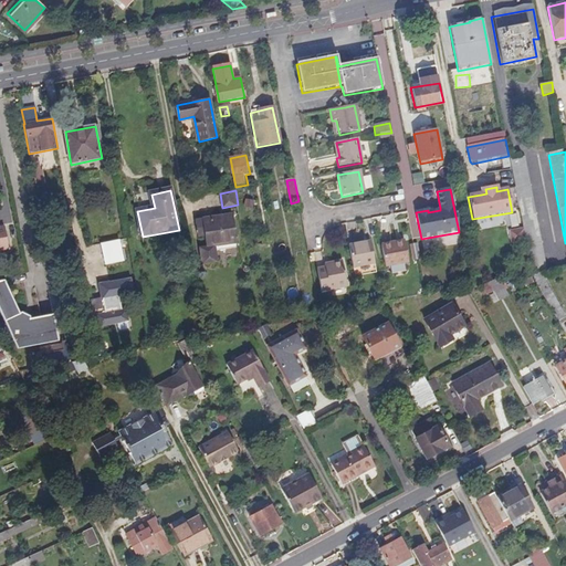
[(254,209),(255,201),(247,200),(245,208),(254,209)]
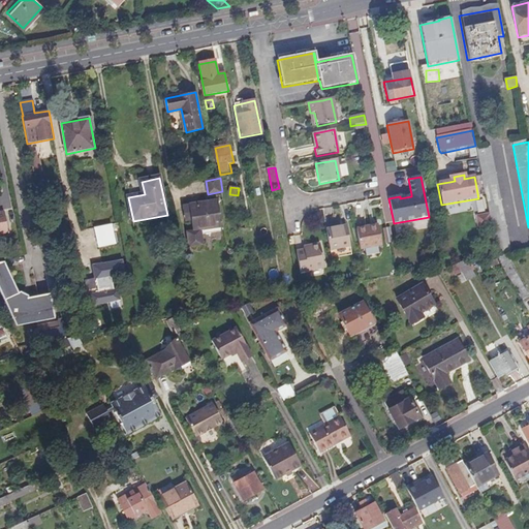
[(222,224),(218,199),(183,207),(184,215),(191,214),(193,230),(187,231),(190,247),(205,244),(201,228),(222,224)]
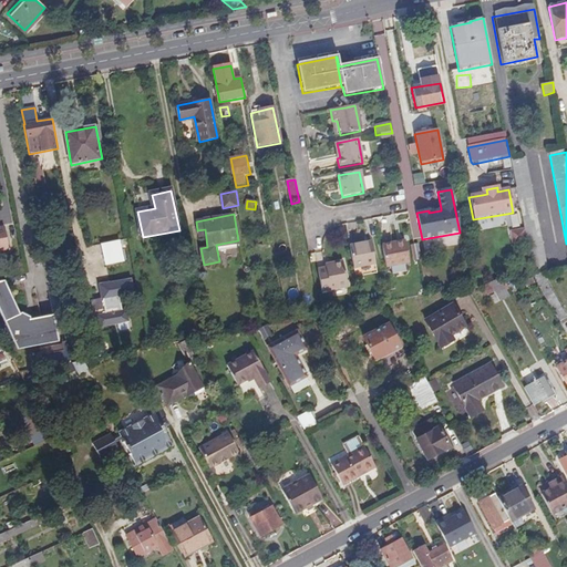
[(106,263),(122,259),(119,241),(102,245),(106,263)]
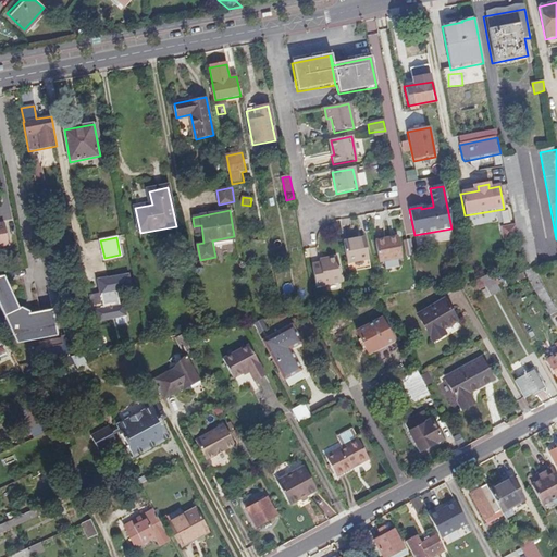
[(374,243),(379,264),(400,259),(397,238),(374,243)]
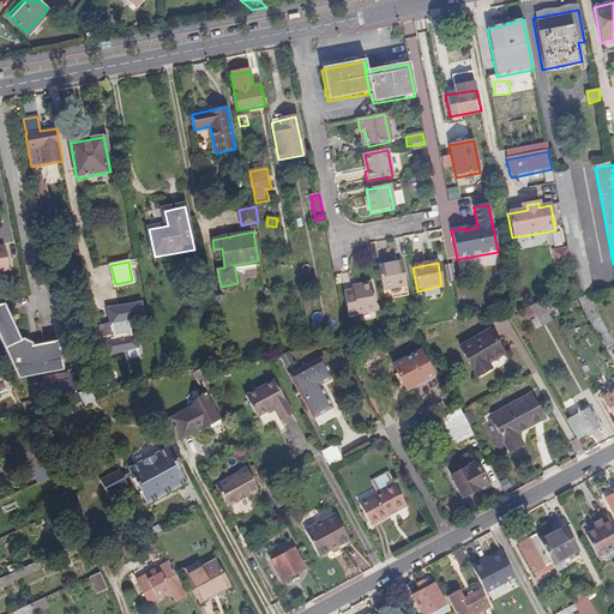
[(402,264),(378,269),(383,292),(407,288),(402,264)]
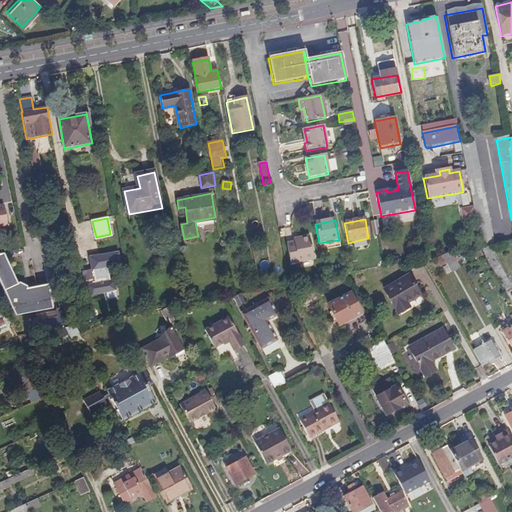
[(23,244),(21,236),(16,236),(13,243),(14,246),(23,244)]
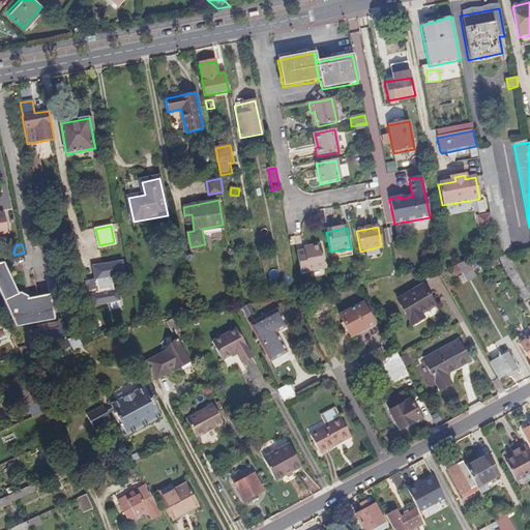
[(304,254),(298,255),(302,274),(325,270),(320,246),(304,249),(304,254)]
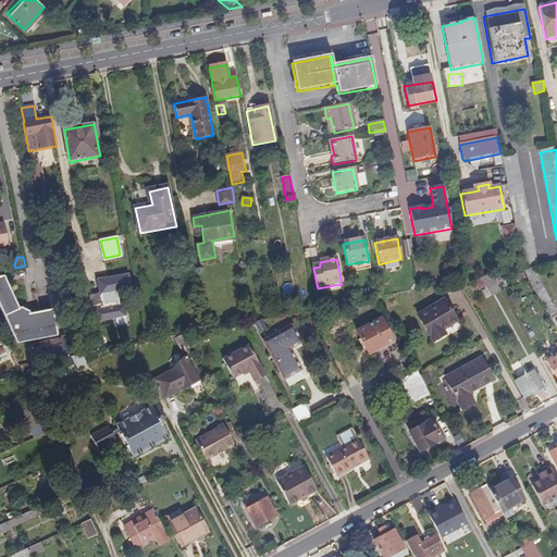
[(369,261),(347,264),(349,273),(370,269),(369,261)]
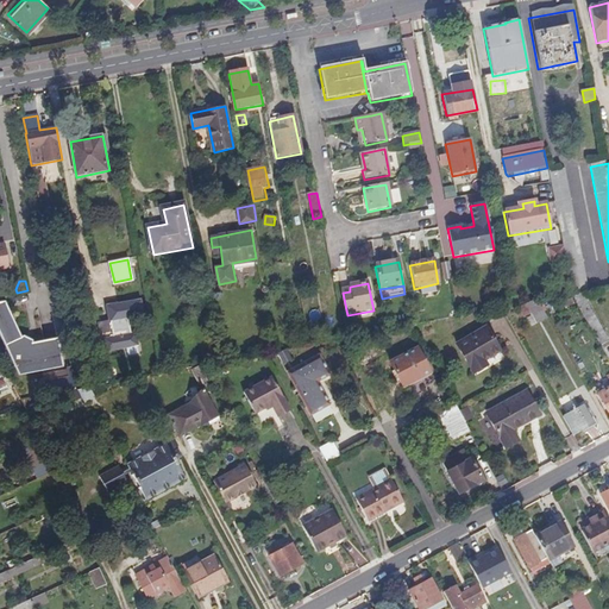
[(564,309),(576,305),(573,299),(562,303),(564,309)]
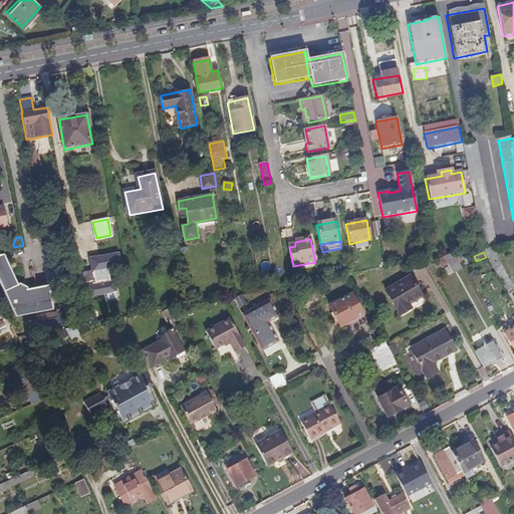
[(99,256),(91,258),(93,270),(96,285),(88,286),(90,296),(116,291),(114,282),(111,282),(108,268),(121,266),(118,254),(100,257),(99,256)]
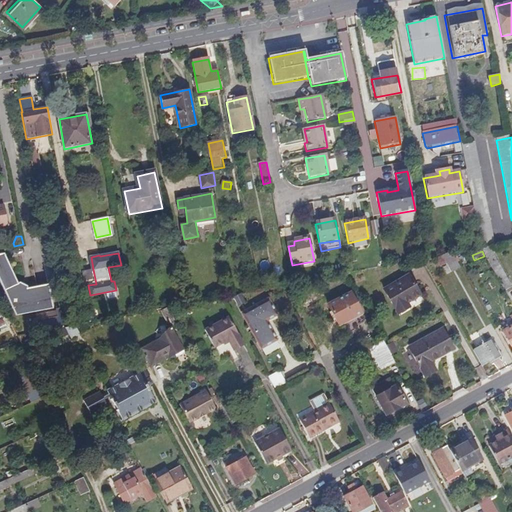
[(511,283),(494,253),(487,256),(506,291),(511,287),(511,283)]
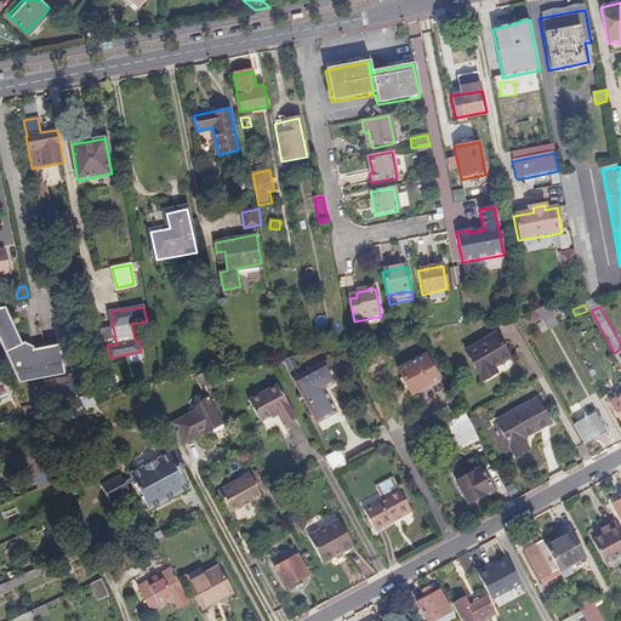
[(543,320),(550,331),(560,325),(551,308),(537,311),(543,320)]
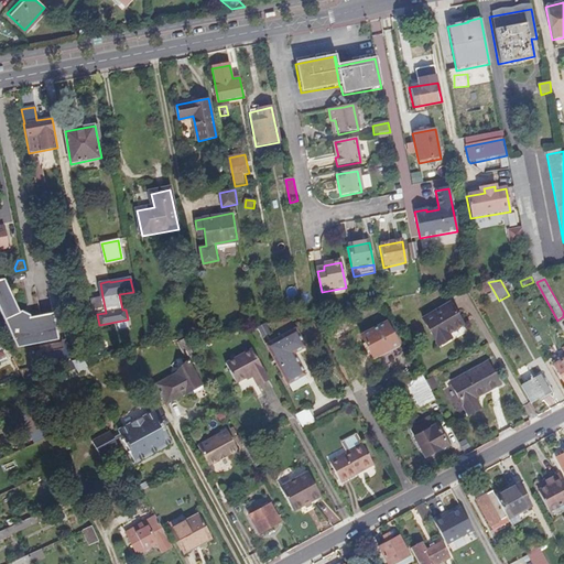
[(19,311),(4,281),(0,281),(0,310),(18,348),(58,340),(53,314),(30,318),(29,316),(22,312),(20,314),(19,311)]
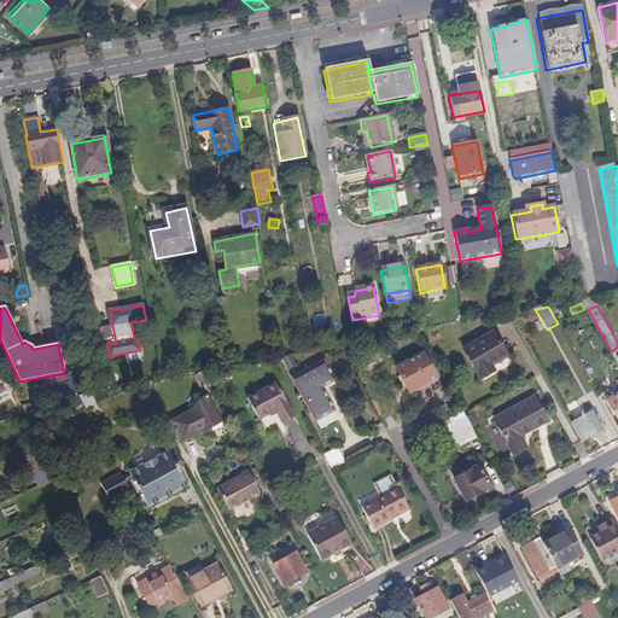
[(565,308),(555,313),(559,319),(569,314),(565,308)]
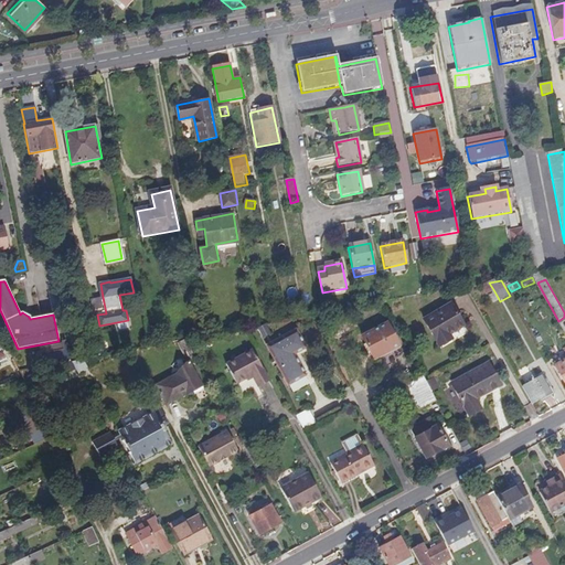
[(494,291),(489,283),(482,286),(488,296),(494,291)]
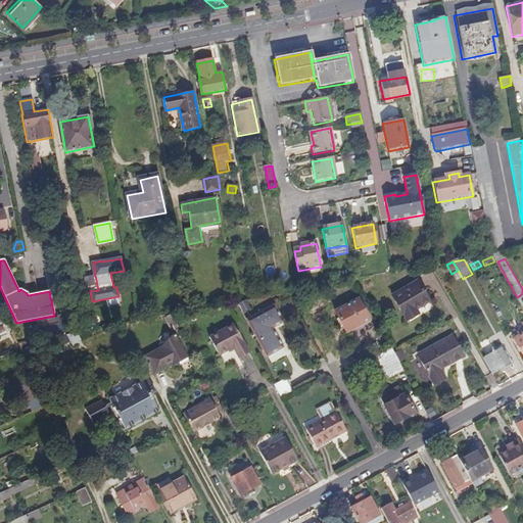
[(87,277),(90,291),(98,290),(95,275),(87,277)]
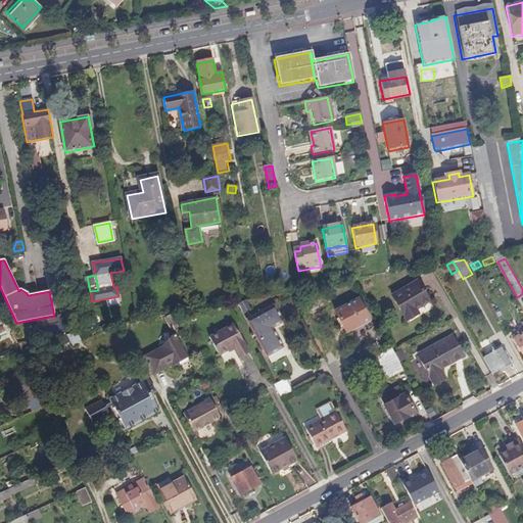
[(431,302),(421,282),(393,296),(407,321),(418,315),(416,311),(431,302)]
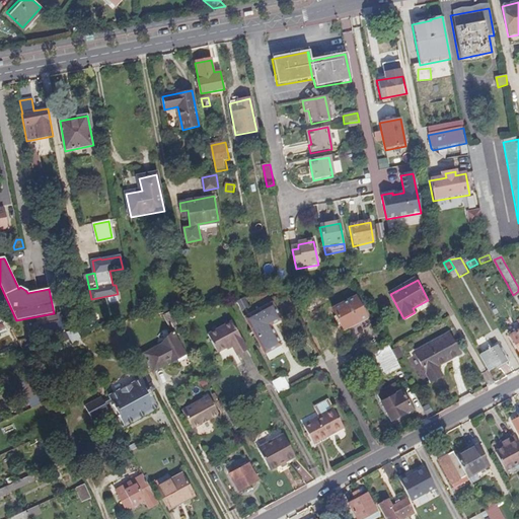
[(238,302),(243,311),(250,307),(245,298),(238,302)]
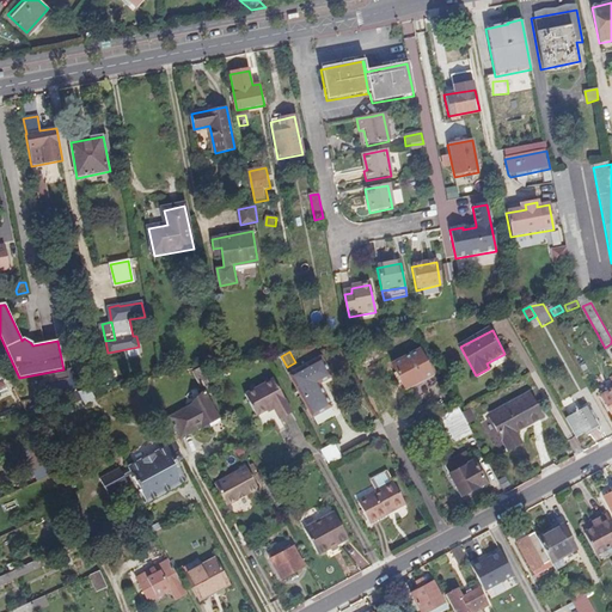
[(436,389),(418,356),(392,369),(405,393),(422,384),(427,393),(436,389)]
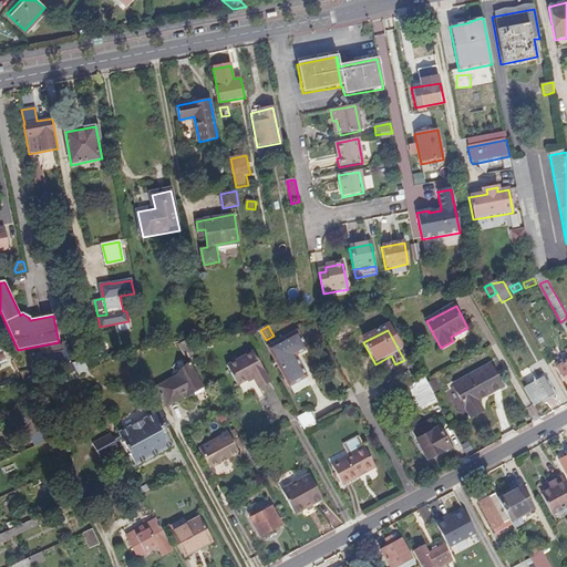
[(307,348),(298,331),(267,348),(287,385),(307,374),(296,354),(307,348)]
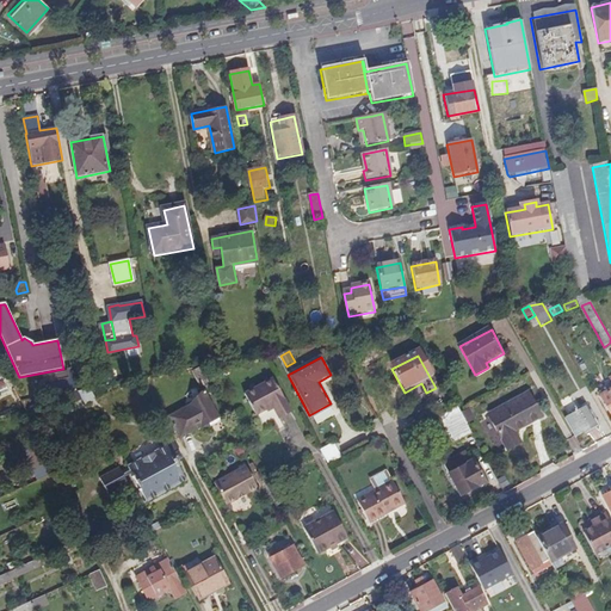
[(76,392),(73,369),(67,370),(67,374),(68,380),(44,383),(48,397),(76,392)]
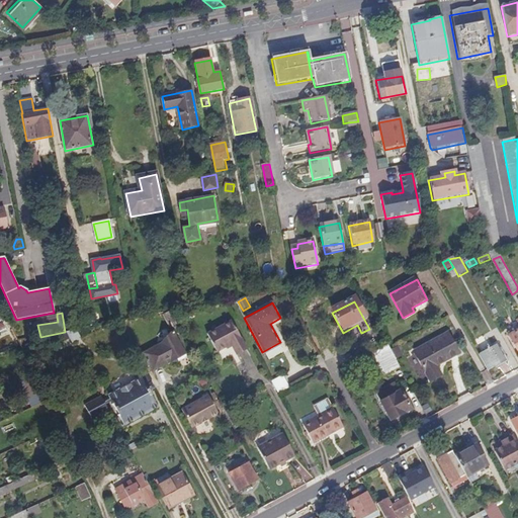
[(58,322),(57,317),(37,321),(37,325),(58,322)]
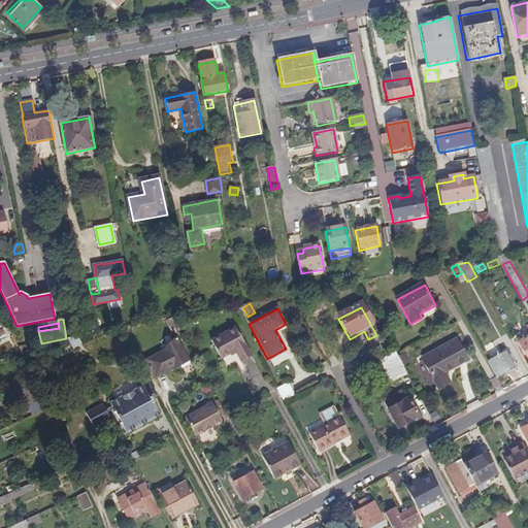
[(251,356),(235,328),(210,342),(221,360),(234,353),(239,362),(251,356)]
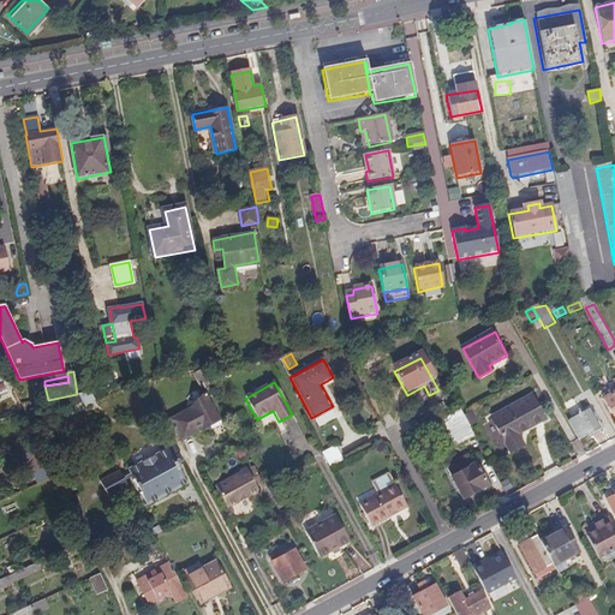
[(614,418),(614,390),(604,398),(614,418)]
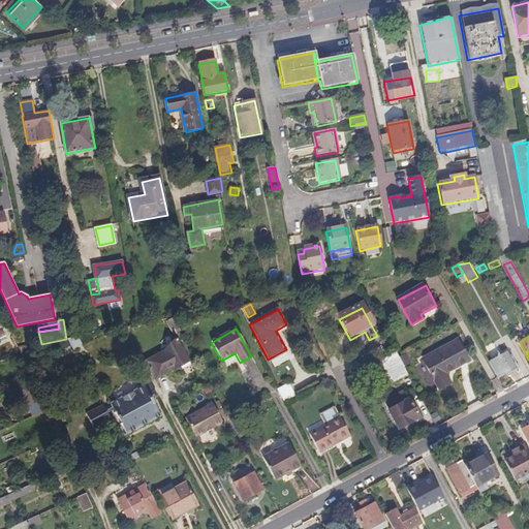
[(78,337),(66,339),(73,351),(83,346),(78,337)]
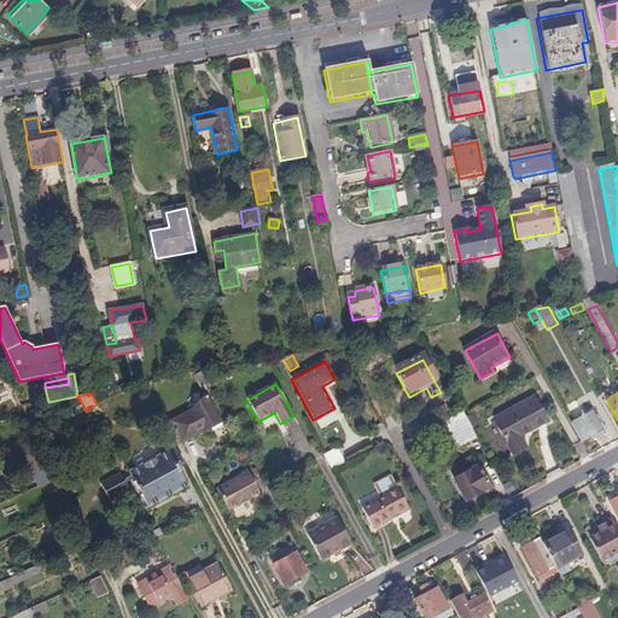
[(547,423),(534,398),(494,421),(512,454),(524,447),(519,438),(547,423)]
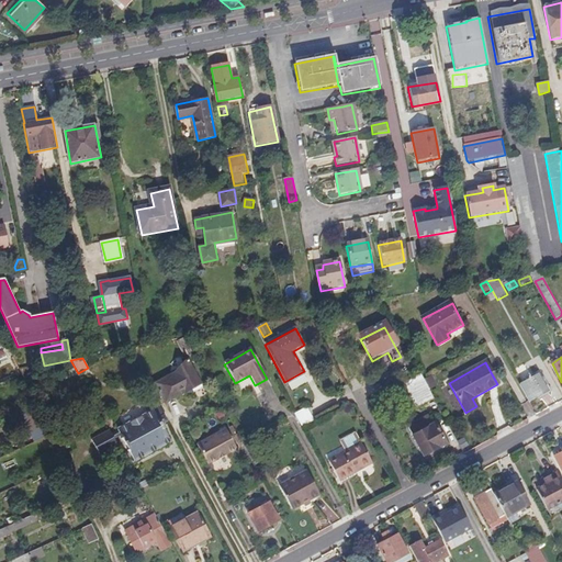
[(183,393),(170,370),(150,381),(164,403),(183,393)]
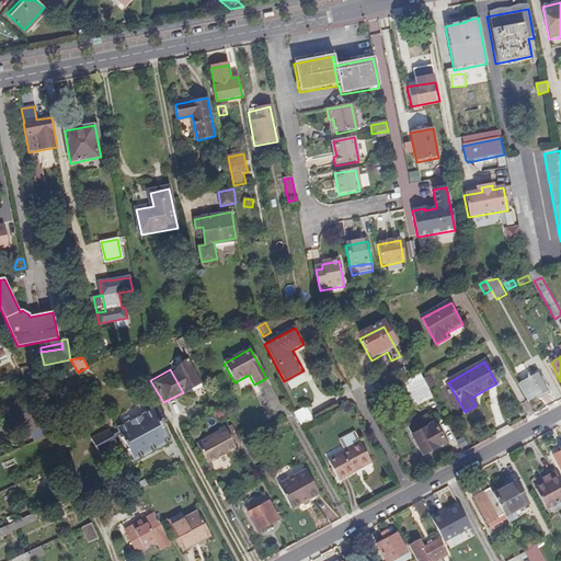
[(538,373),(518,382),(528,399),(547,388),(538,373)]
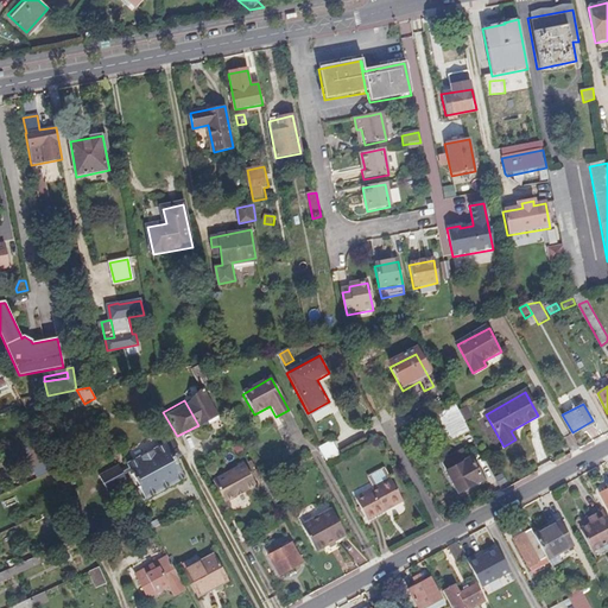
[(457,411),(455,407),(437,418),(450,443),(469,432),(457,411)]
